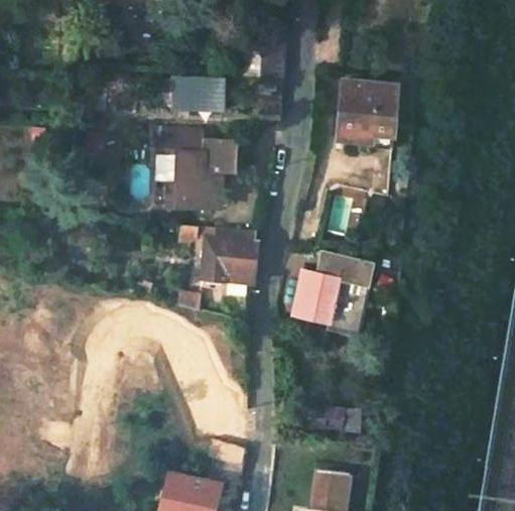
[(282,29),(237,25),(235,75),(248,75),(280,77),(282,29)]
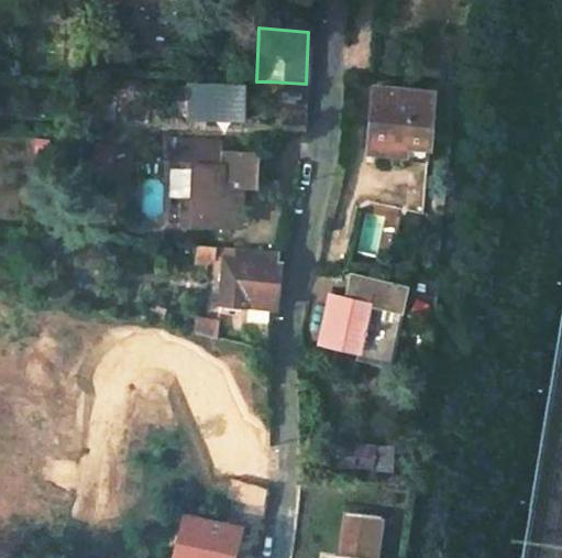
[(240,80),(191,78),(189,113),(238,116),(240,80)]
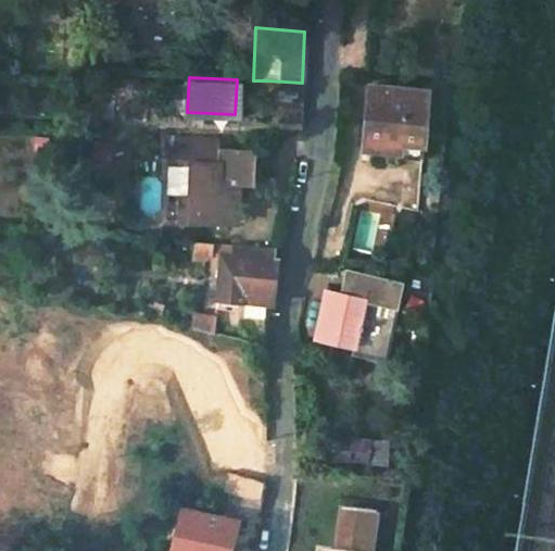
[(302,83),(267,80),(265,101),(301,102),(302,83)]
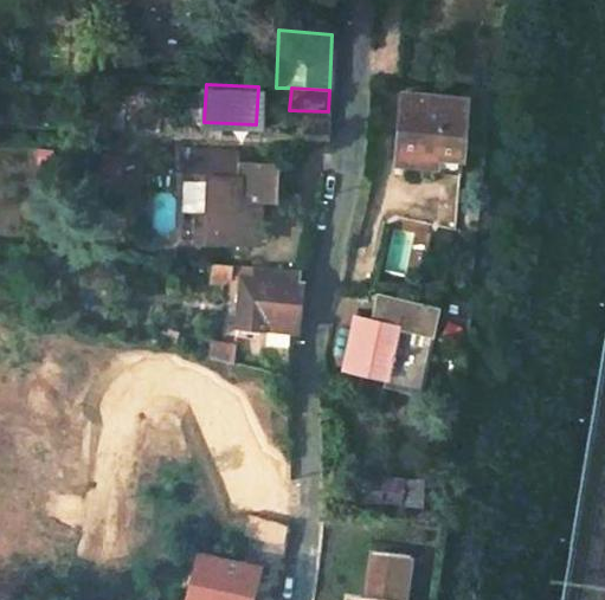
[(403,89),(396,154),(422,156),(420,165),(458,169),(465,92),(403,89)]
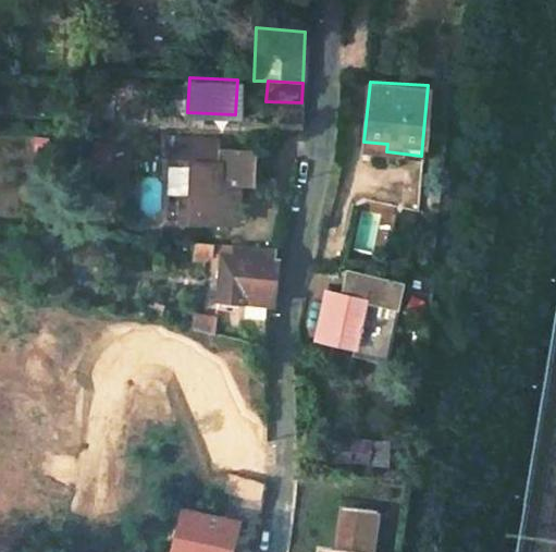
[(218,139),(158,136),(157,170),(190,172),(188,200),(209,201),(208,212),(247,215),(249,188),(218,186),(218,176),(249,178),(251,150),(217,149),(218,139)]
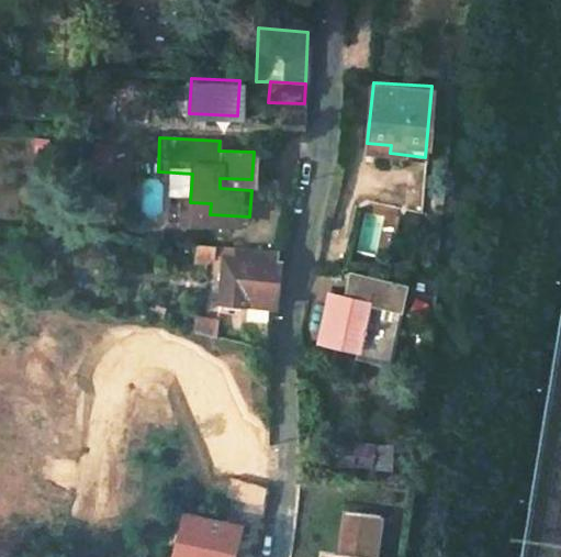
[(215,251),(198,248),(194,267),(213,267),(215,251)]
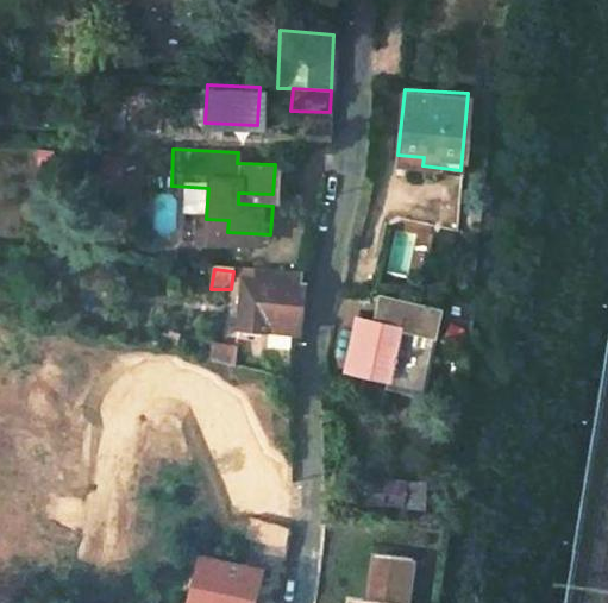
[(300,288),(239,281),(233,331),(296,338),(300,322),(300,288)]
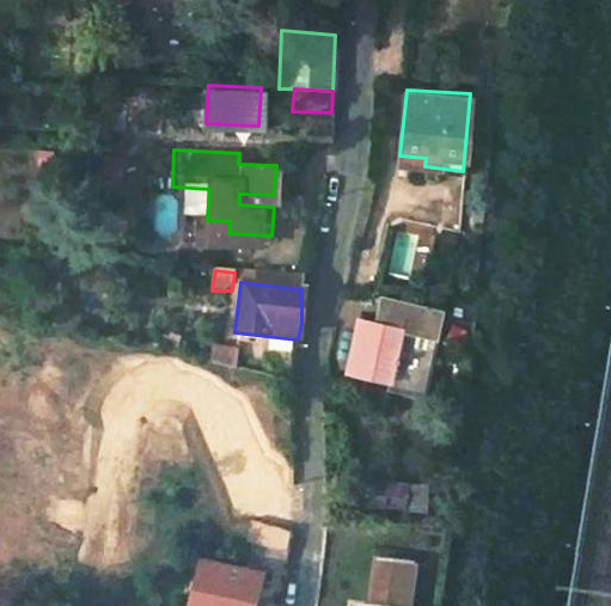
[(361,316),(350,367),(390,375),(388,384),(425,389),(441,303),(382,292),(377,319),(361,316)]
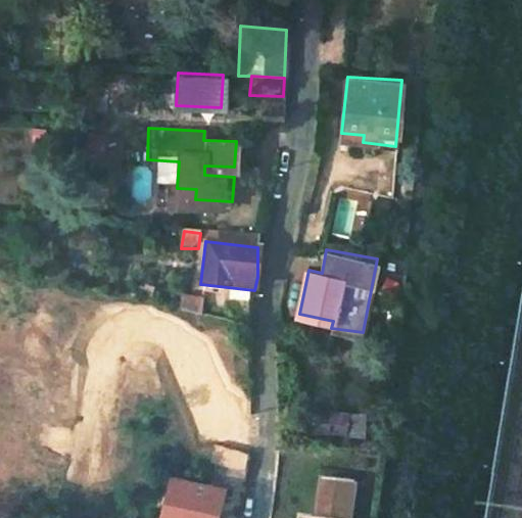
[(202,303),(182,298),(179,313),(200,318),(202,303)]
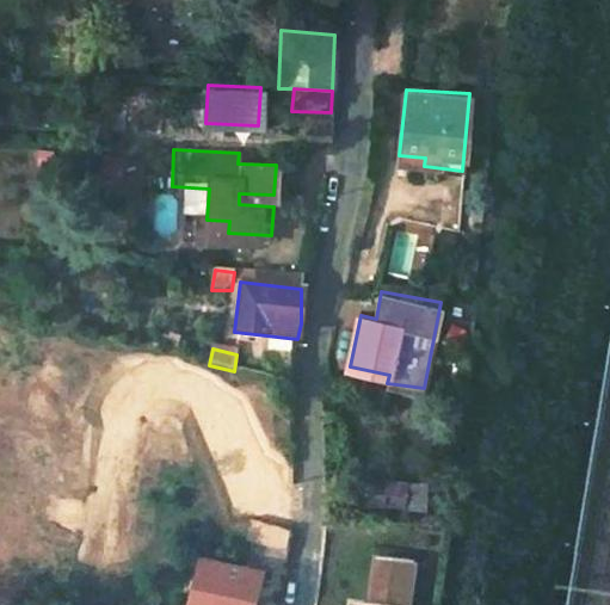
[(362,481),(358,504),(408,507),(410,485),(362,481)]
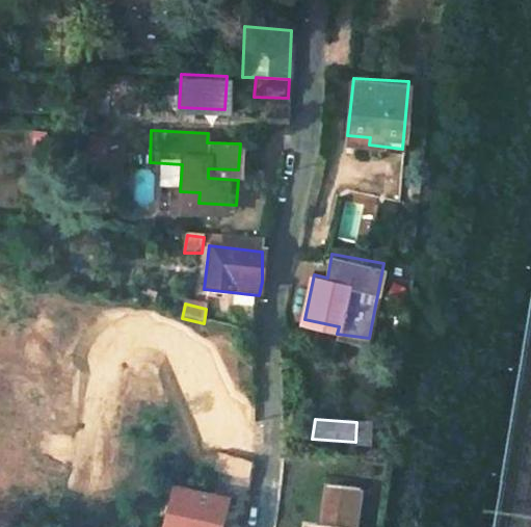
[(253,460),(220,455),(216,494),(247,500),(253,460)]
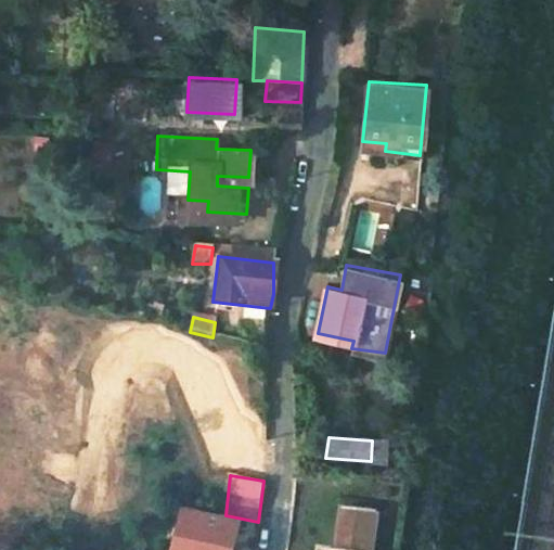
[(366,549),(373,517),(343,513),(336,549),(366,549)]
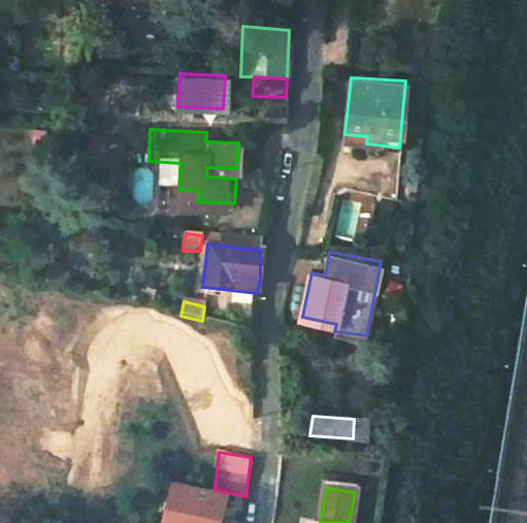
[(218,522),(222,504),(173,491),(165,522),(218,522)]
